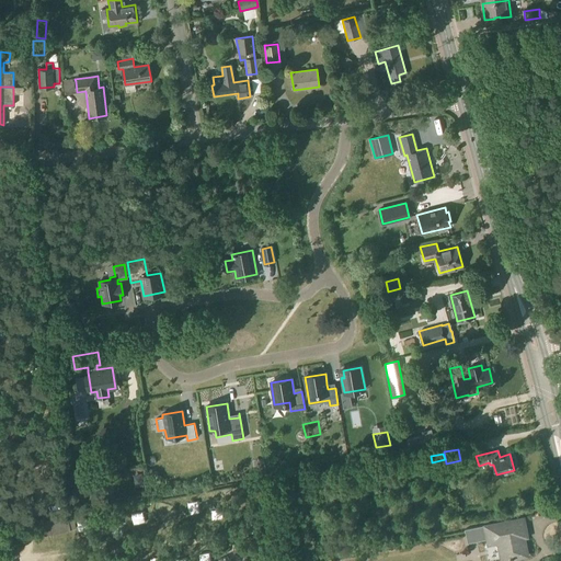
[(431,455),(410,459),(412,470),(433,466),(431,456),(431,455)]
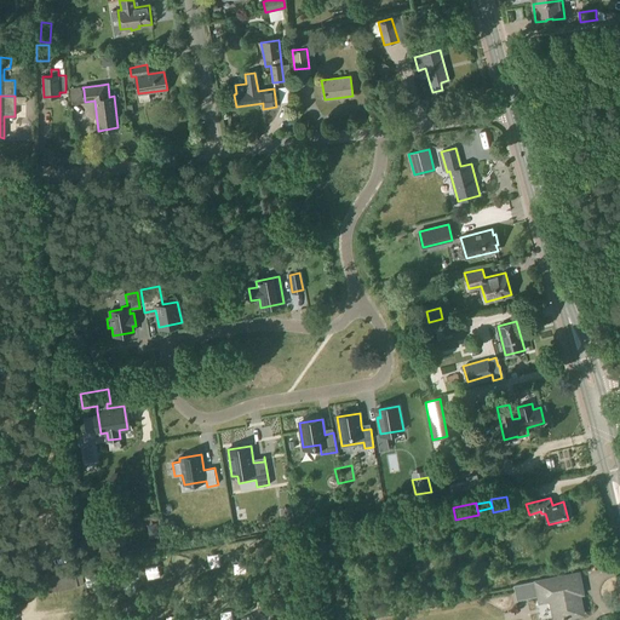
[(449,506),(442,507),(445,521),(452,520),(449,506)]
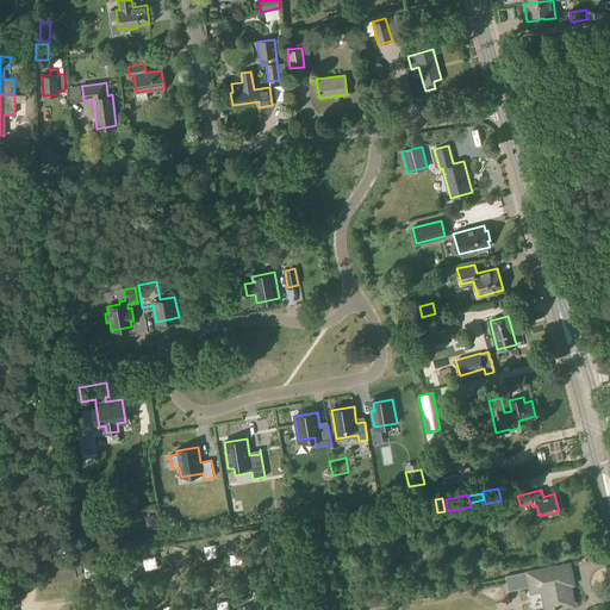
[(79,558),(41,567),(44,584),(83,574),(79,558)]
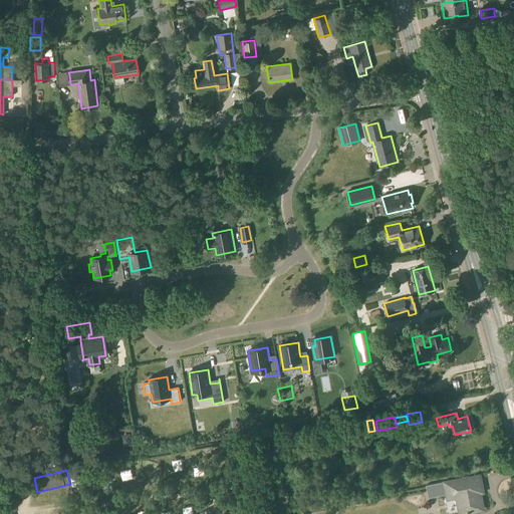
[(477,476),(426,485),(429,498),(447,495),(448,499),(457,497),(460,513),(483,509),(480,493),(483,492),(481,485),(478,485),(477,476)]
